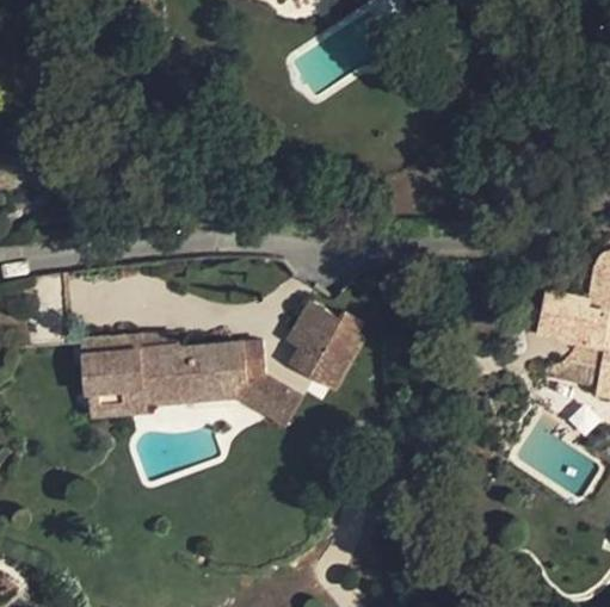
[(559,322),(609,330),(609,237),(595,236),(589,282),(544,276),(540,308),(560,310),(559,322)]
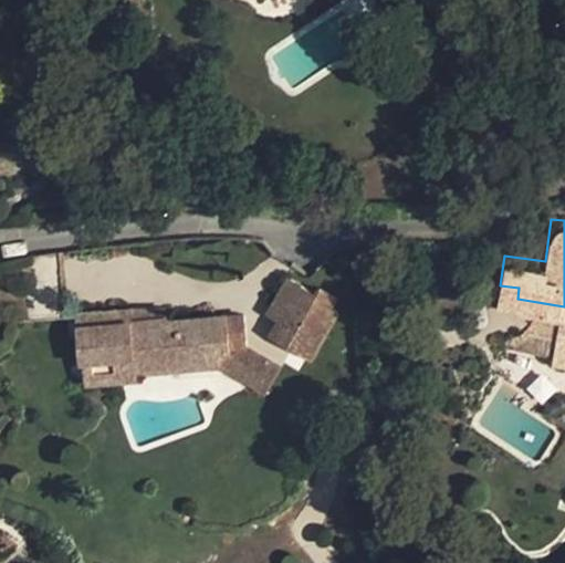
[(0,323),(72,320),(67,252),(21,259),(0,263),(0,323)]
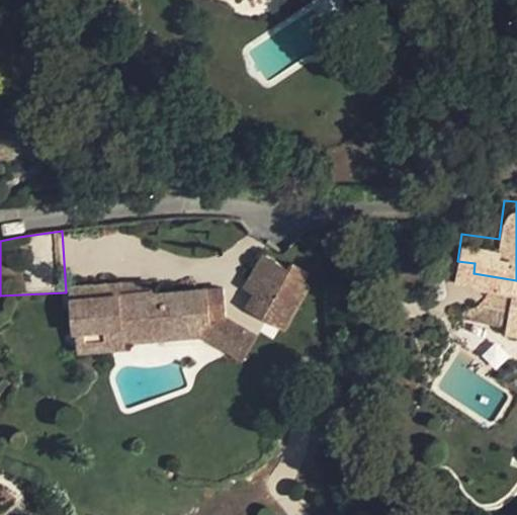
[(292,274),(263,258),(249,282),(264,290),(252,310),(285,330),(309,288),(290,278),(292,274)]
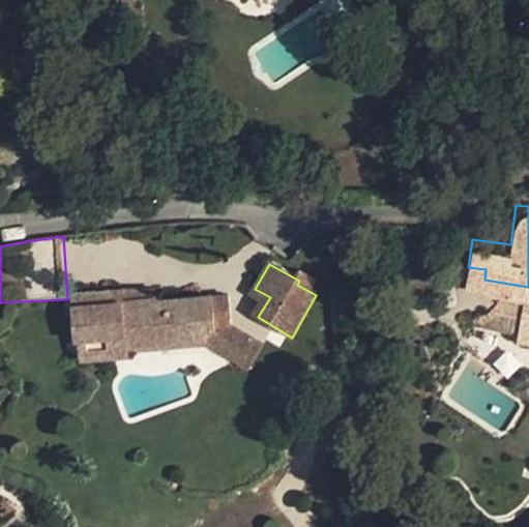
[(485,280),(486,269),(468,267),(466,276),(485,280)]
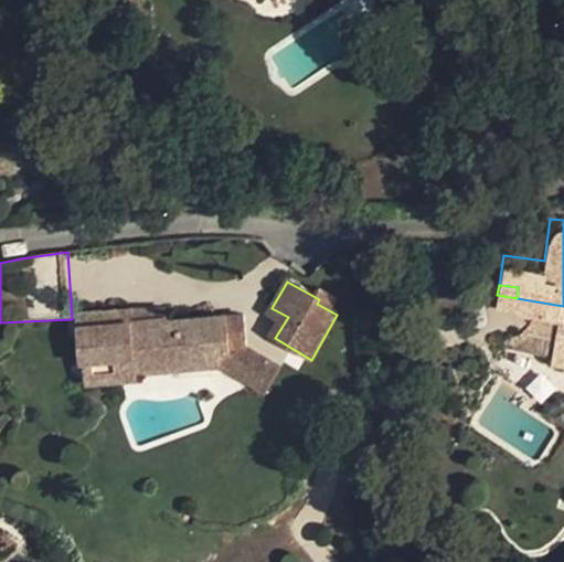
[(288,317),(272,308),(266,317),(276,322),(269,335),(275,338),(288,317)]
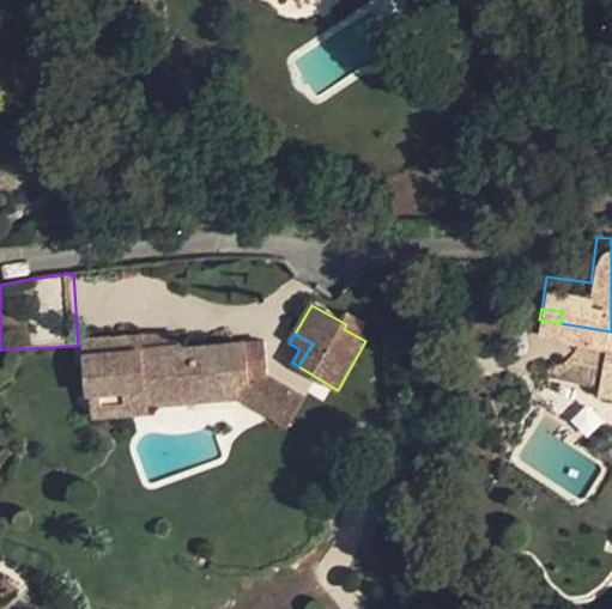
[(546,383),(599,391),(607,342),(555,334),(546,383)]
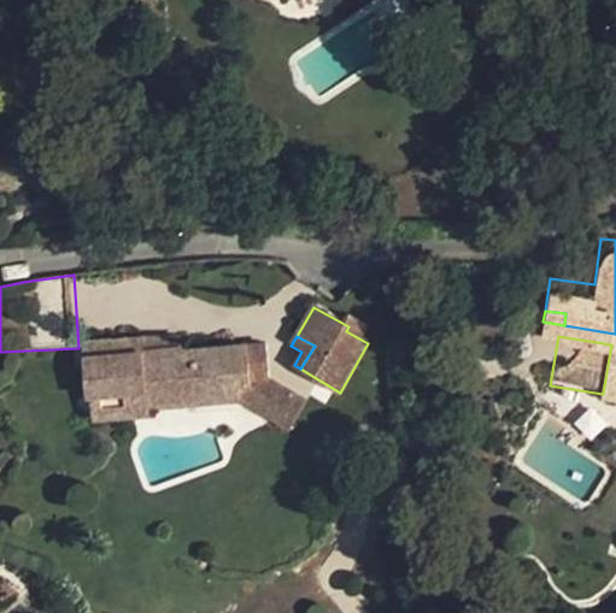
[(82,347),(83,357),(142,351),(141,341),(82,347)]
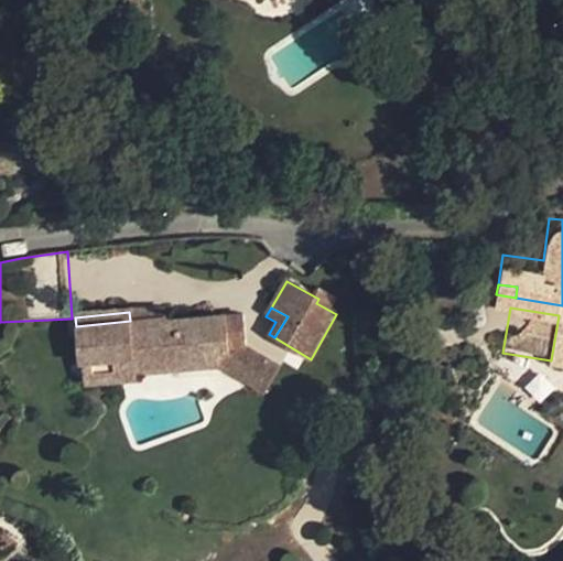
[(139,376),(217,369),(216,357),(228,356),(227,348),(247,346),(244,315),(166,323),(165,319),(130,321),(76,326),(78,364),(82,364),(83,386),(139,381),(139,376)]
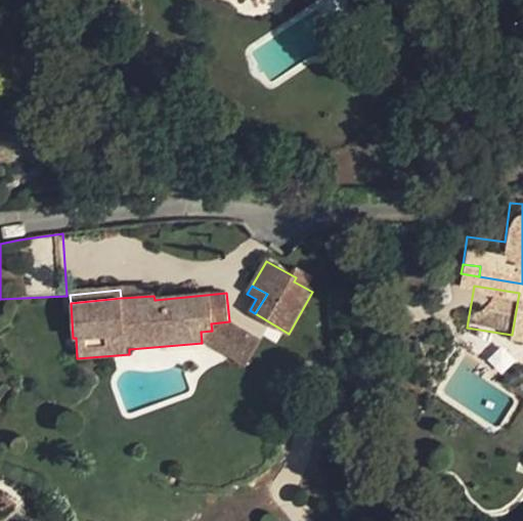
[(522,293),(519,293),(512,335),(511,341),(522,343),(522,293)]
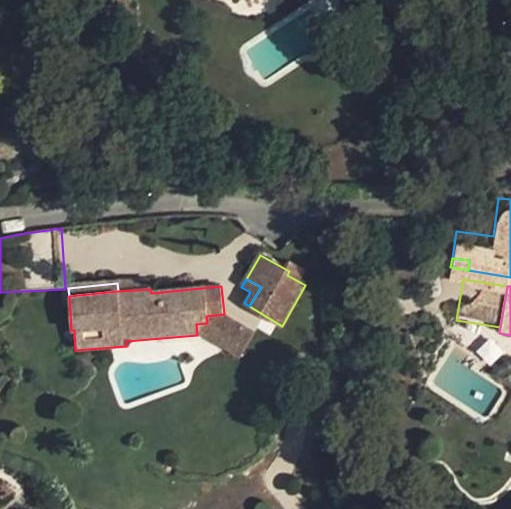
[(197,335),(239,359),(254,332),(224,314),(206,316),(207,323),(196,324),(197,335)]
